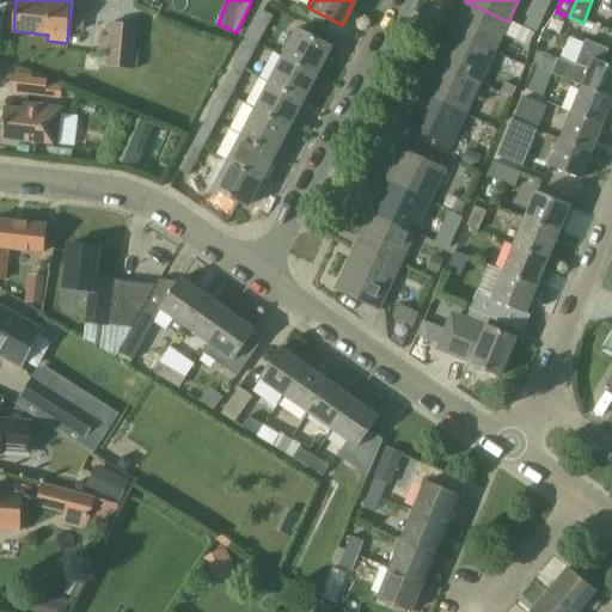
[(508,22),(465,1),(451,32),(494,53),(508,22)]
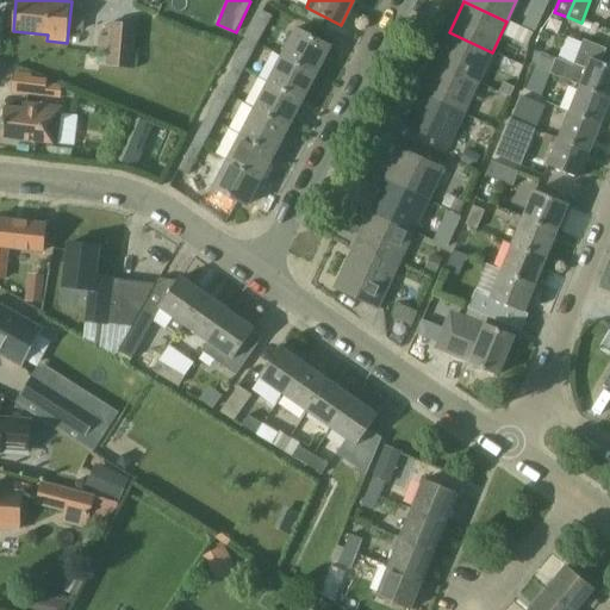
[(249,38),(259,44),(268,25),(259,19),(249,38)]
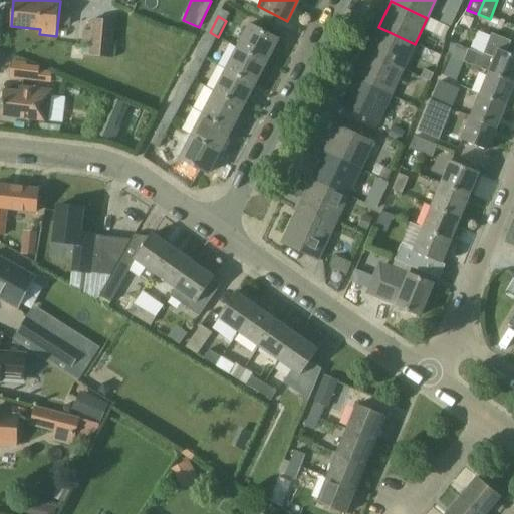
[(112,56),(113,51),(115,20),(93,18),(90,54),(112,56)]
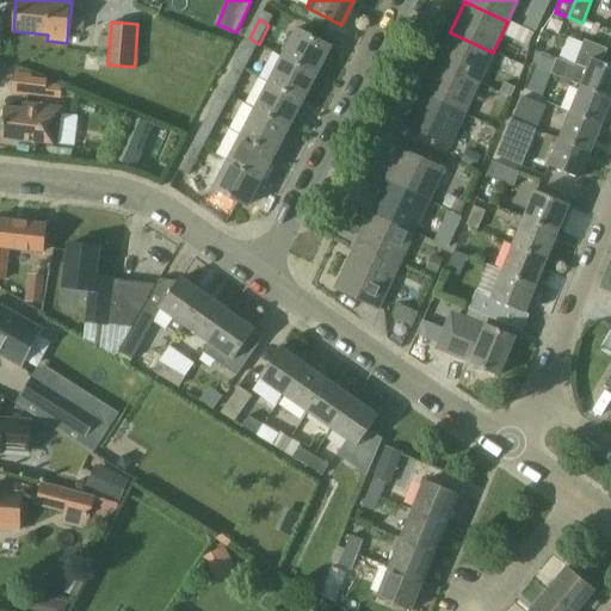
[(295,29),(282,55),(316,74),(331,48),(295,29)]
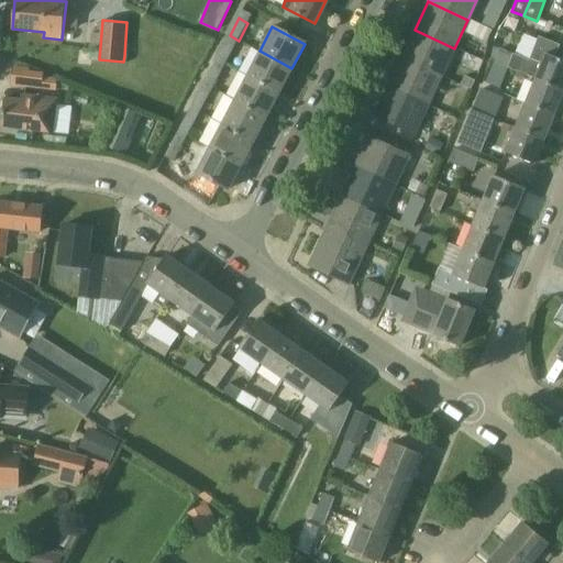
[(401,59),(441,77),(454,48),(415,30),(401,59)]
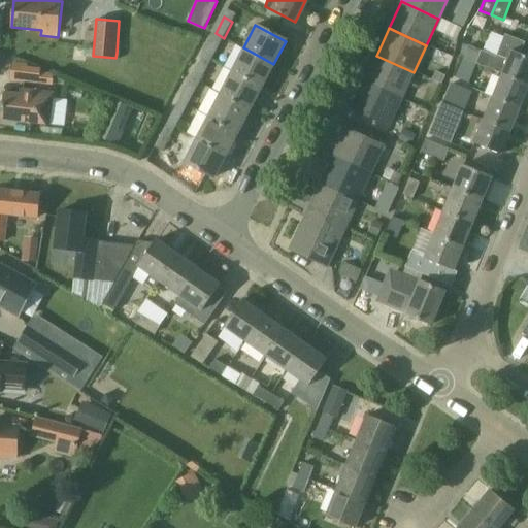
[(496,57),(482,52),(477,64),(501,74),(527,85),(527,57),(521,55),(525,43),(505,35),(496,57)]
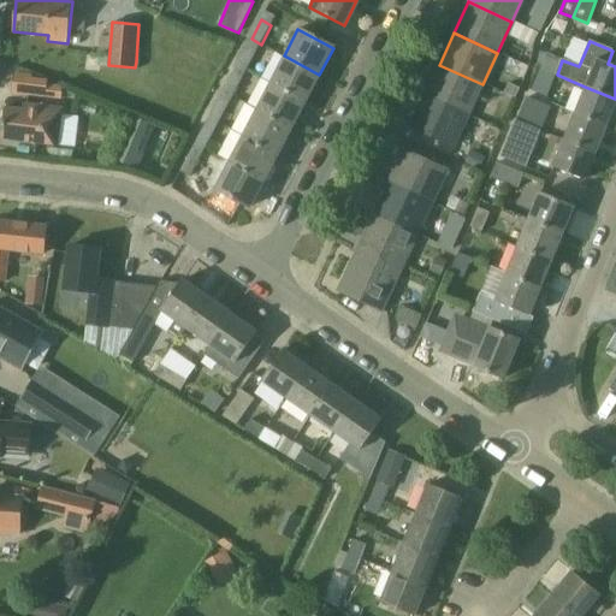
[(247,71),(258,52),(247,46),(237,65),(247,71)]
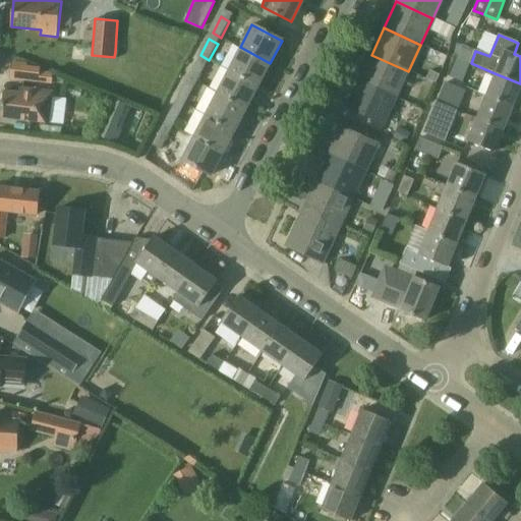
[(475,51),(463,46),(458,58),(471,63),(475,51)]
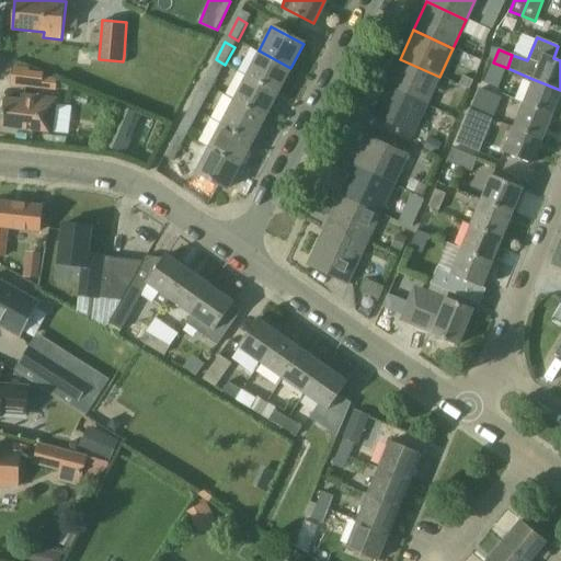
[(290,68),(259,50),(245,75),(278,92),(290,68)]
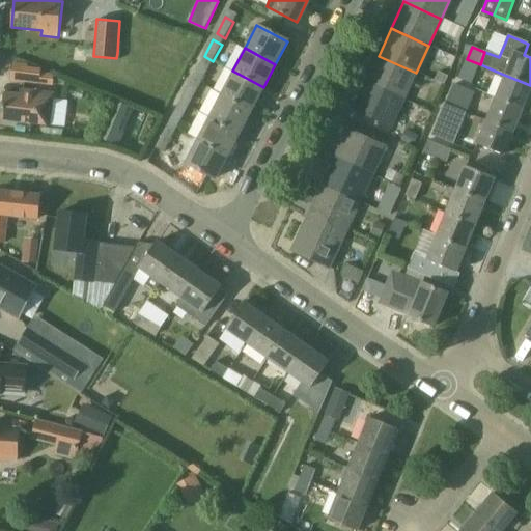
[(403,101),(416,73),(379,56),(366,83),(403,101)]
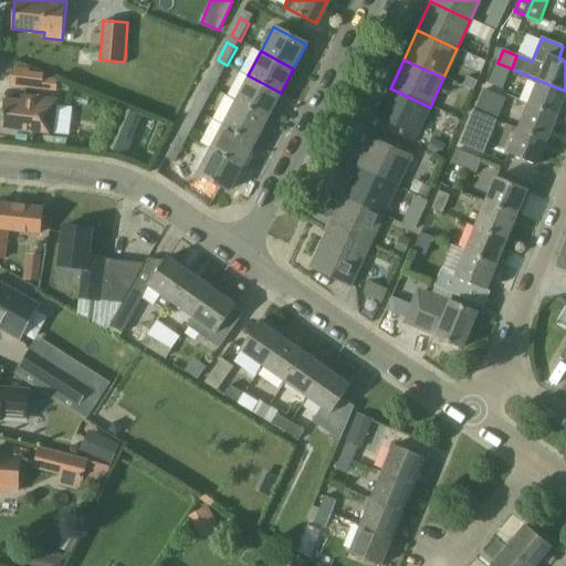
[(512,69),(498,63),(490,84),(504,90),(512,69)]
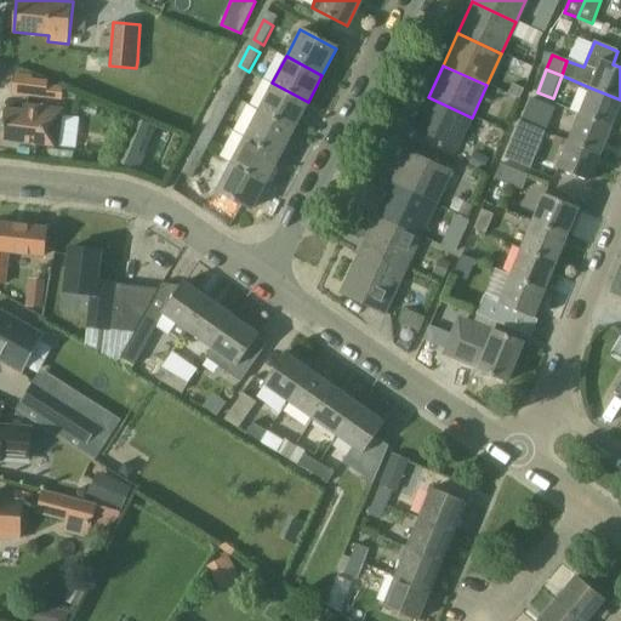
[(235,73),(224,92),(235,98),(245,79),(235,73)]
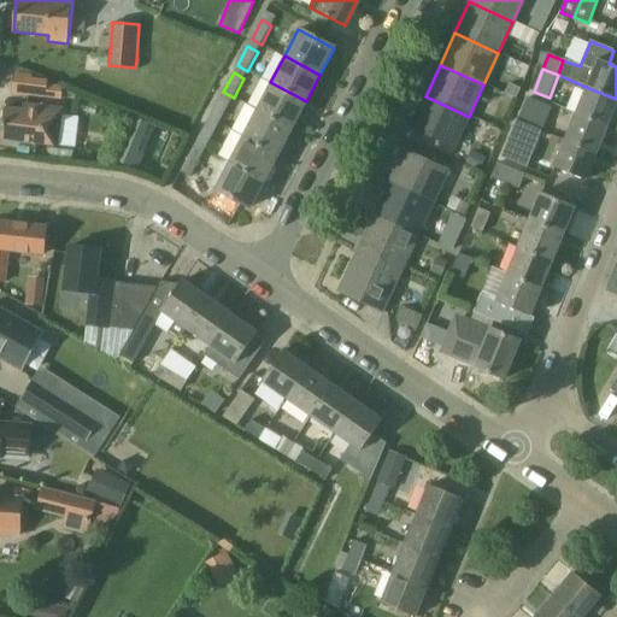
[(11,97),(59,103),(60,90),(43,89),(43,84),(28,83),(29,80),(12,77),(11,97)]
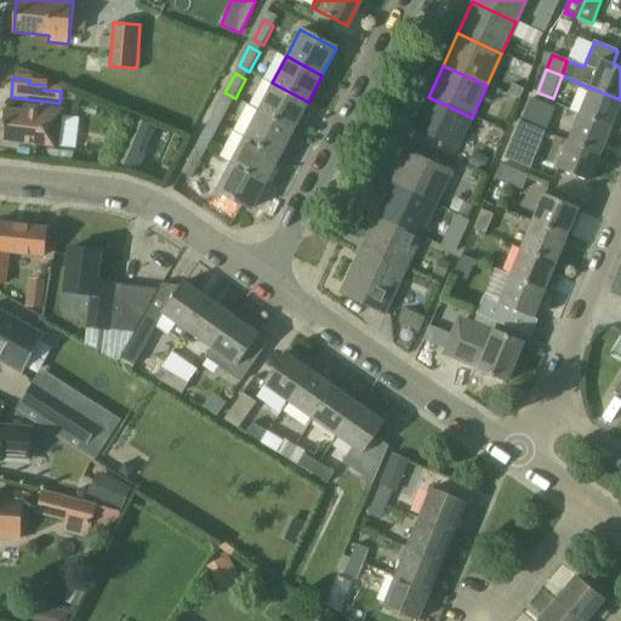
[(272,83),(258,109),(294,129),(308,102),(272,83)]
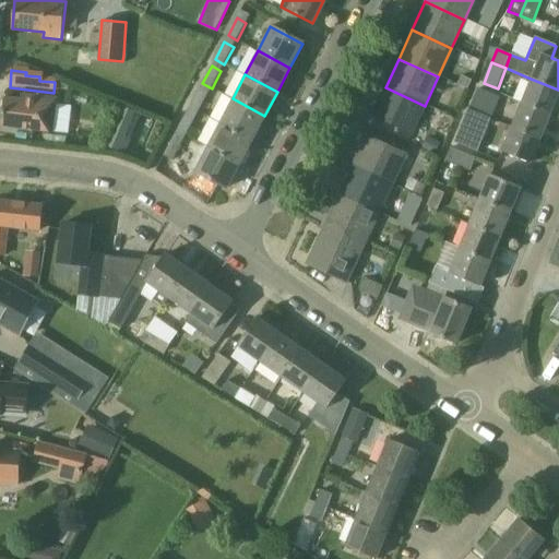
[(558,90),(531,79),(521,103),(549,115),(558,91),(558,90)]
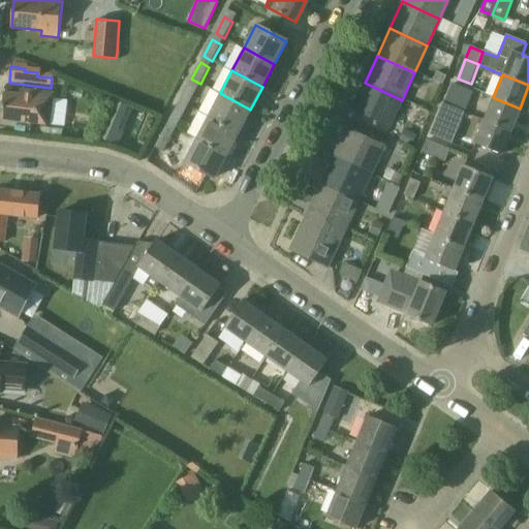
[(390,127),(402,100),(365,83),(351,110),(390,127)]
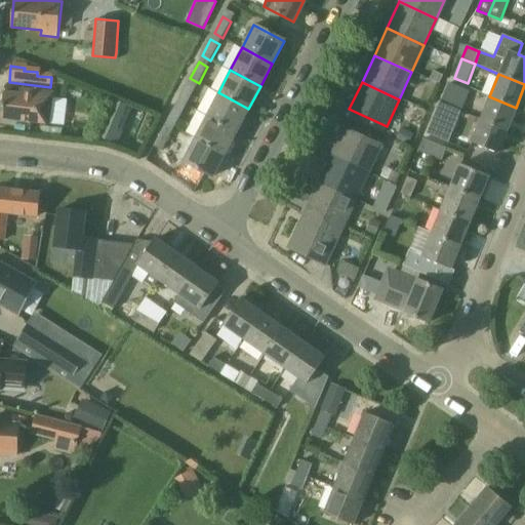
[(187,84),(178,101),(187,106),(196,89),(187,84)]
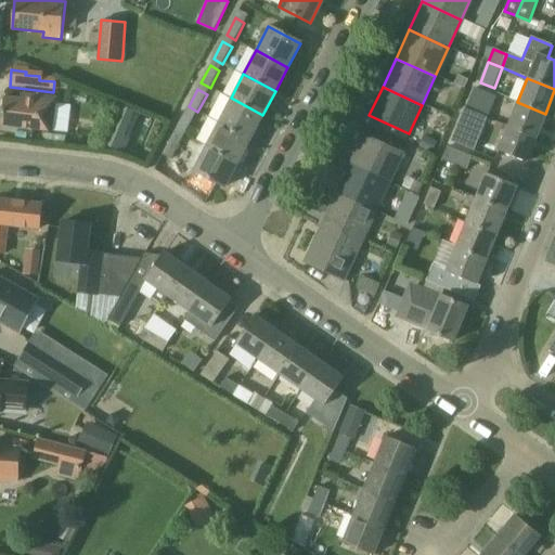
[(482,91),(474,113),(488,118),(497,98),(482,91)]
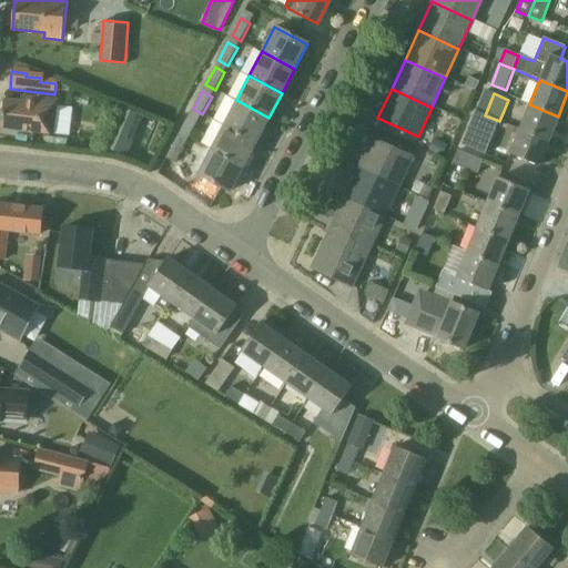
[(1,128),(53,133),(57,99),(22,94),(21,100),(4,99),(1,128)]
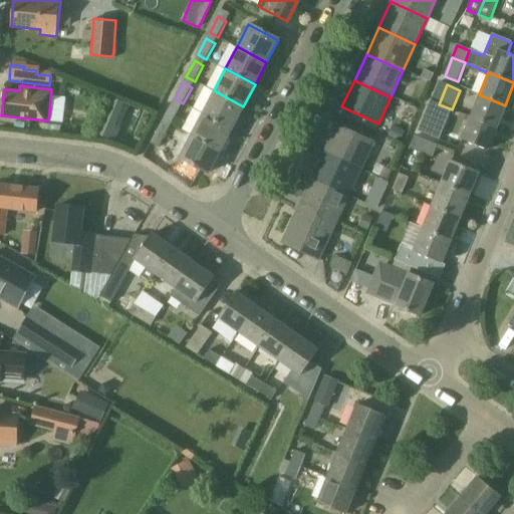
[(243,106),(214,90),(202,112),(232,129),(243,106)]
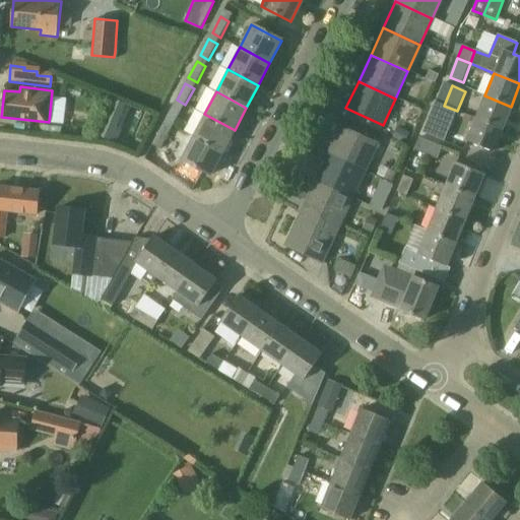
[(484,95),(475,119),(502,129),(511,107),(484,95)]
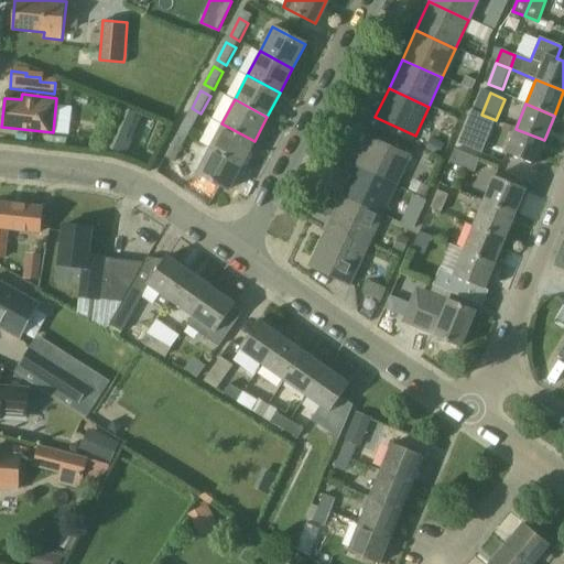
[(125,151),(139,112),(123,107),(108,145),(125,151)]
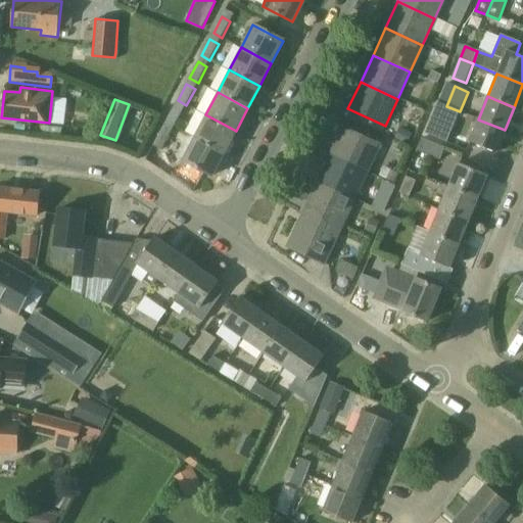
[(175,128),(183,111),(174,106),(165,123),(175,128)]
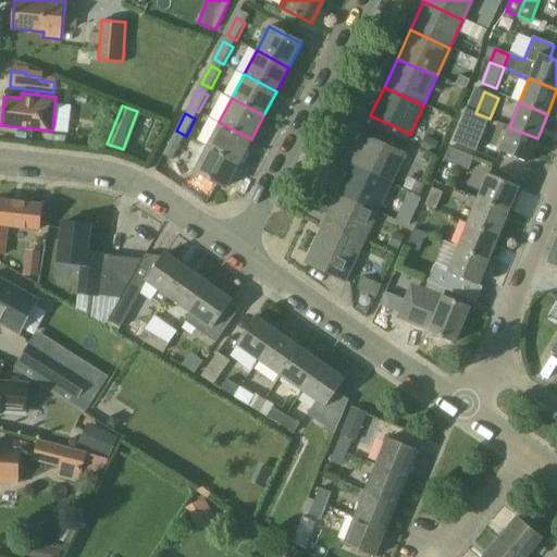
[(477,152),(490,119),(475,113),(468,132),(458,128),(453,143),(477,152)]
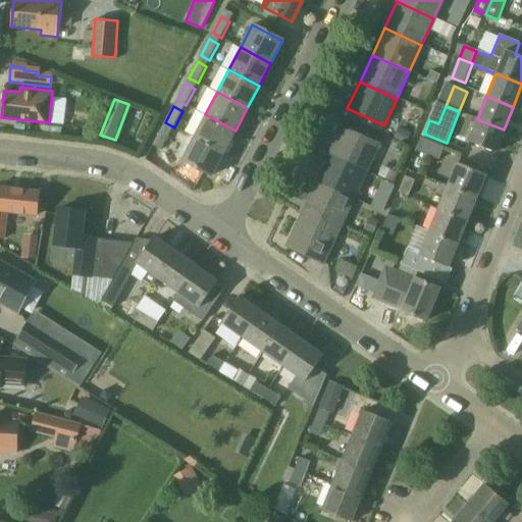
[(205,114),(194,137),(223,153),(236,131),(205,114)]
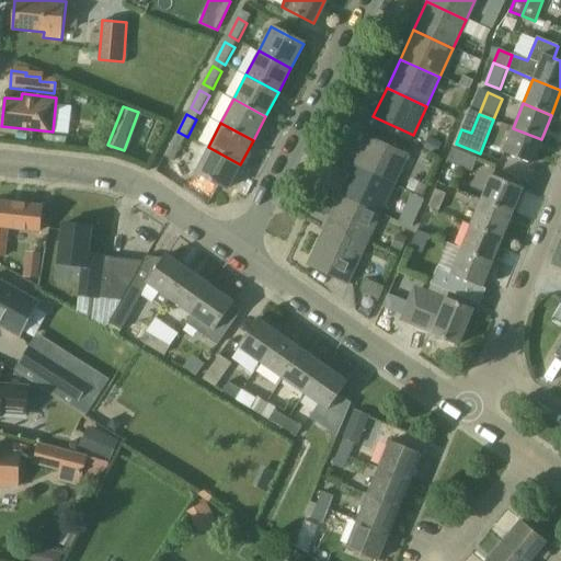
[(531,164),(541,139),(513,128),(503,152),(531,164)]
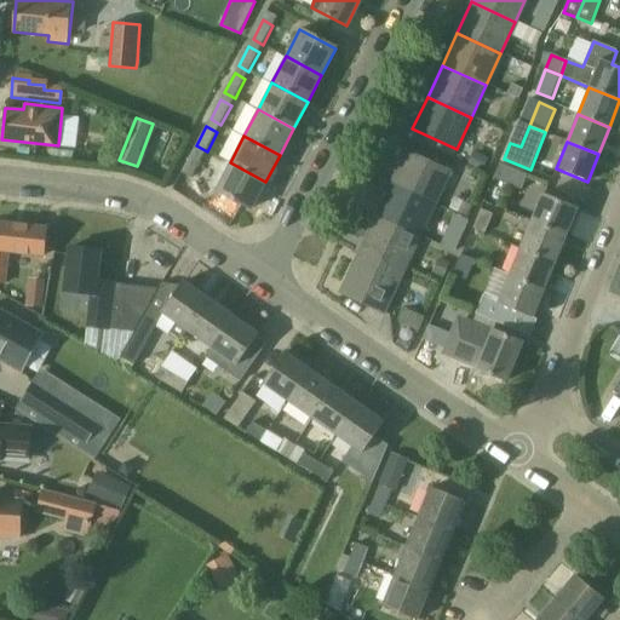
[(390,184),(435,205),(449,172),(406,151),(390,184)]
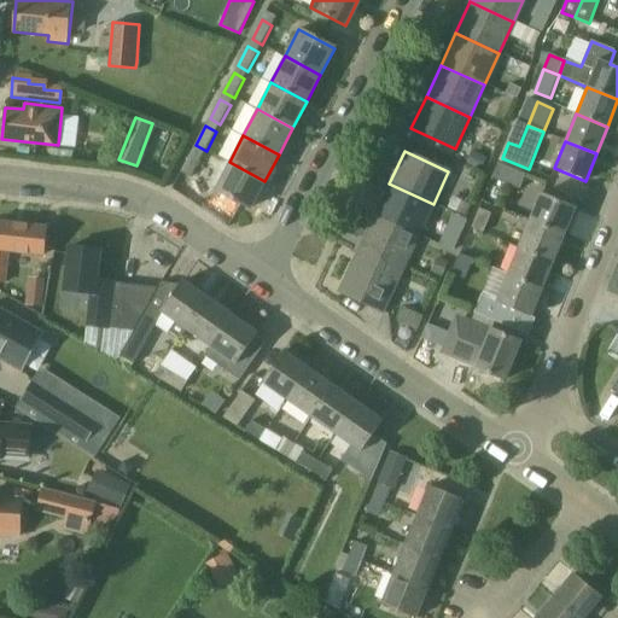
[(192,178),(202,159),(191,153),(181,173),(192,178)]
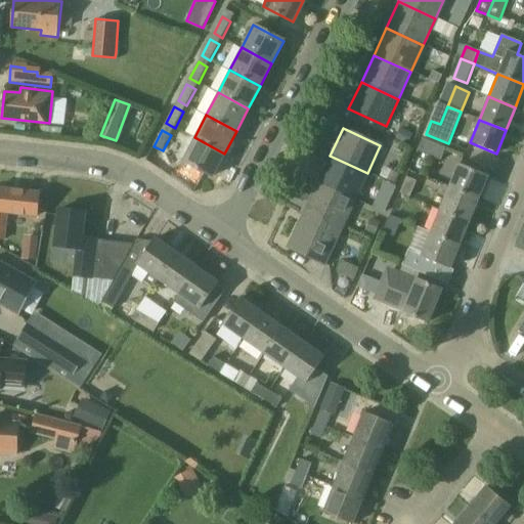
[(224,154),(194,137),(182,161),(212,176),(224,154)]
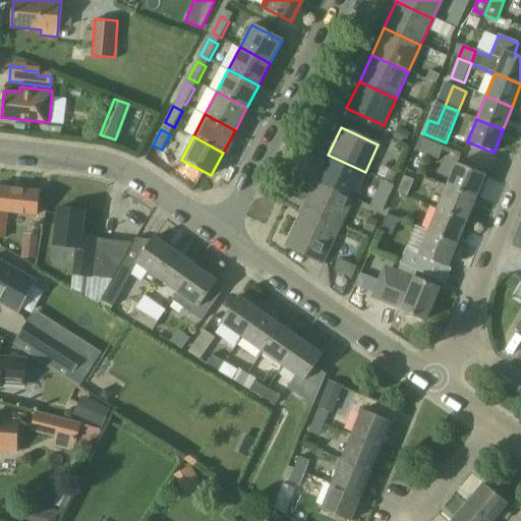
[(437,160),(442,148),(419,138),(414,151),(437,160)]
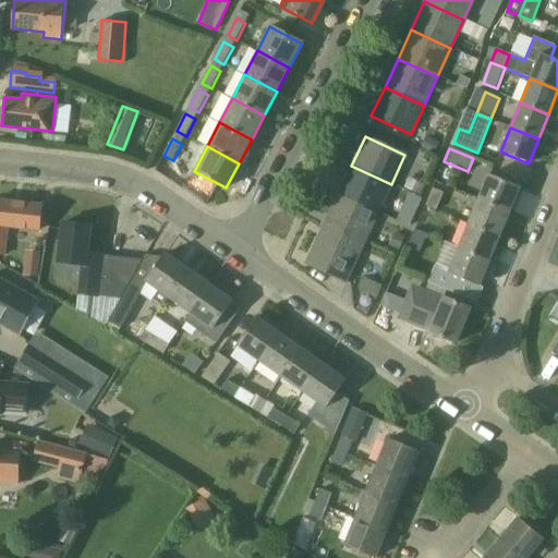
[(338,194),(377,214),(391,184),(351,166),(338,194)]
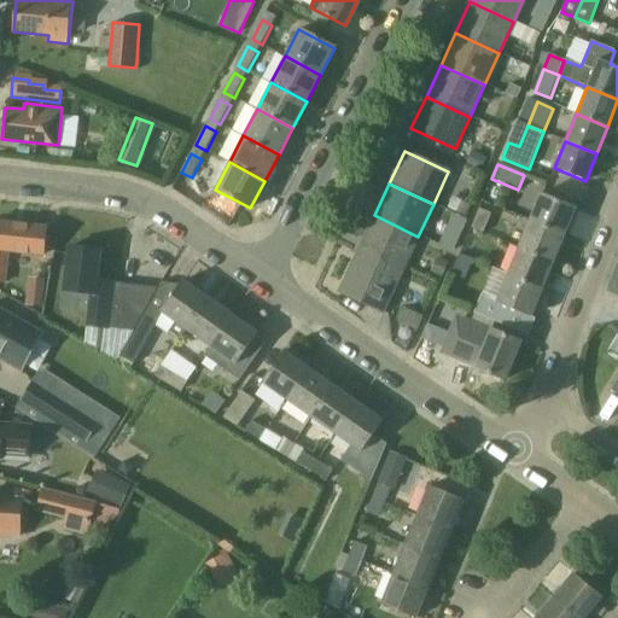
[(542,193),(530,221),(564,234),(575,207),(542,193)]
